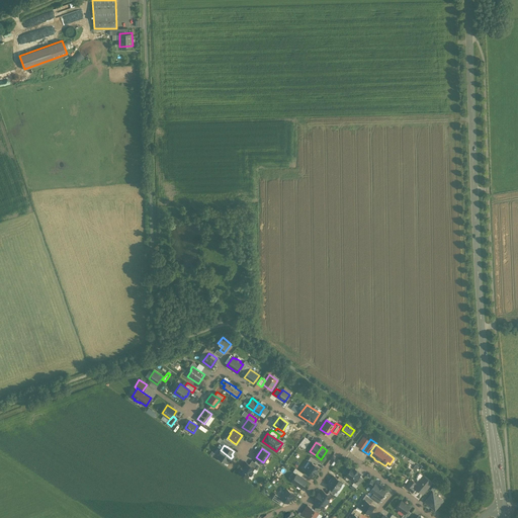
[(230,459),(231,458),(221,450),(217,455),(220,458),(226,462),(228,459),(230,459)]
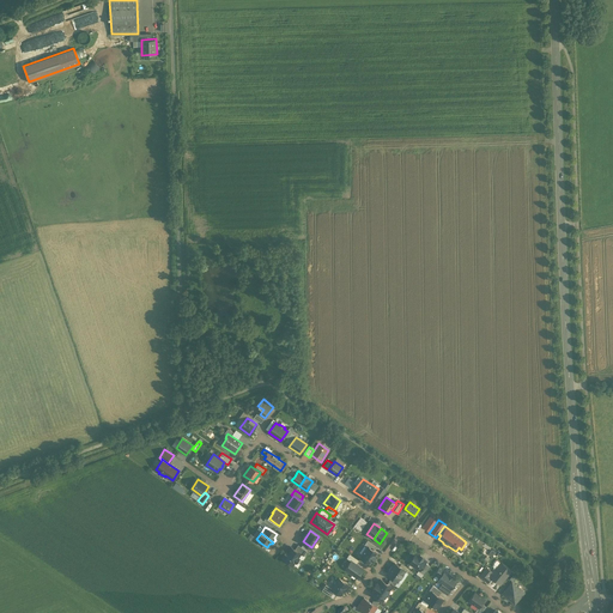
[(256,539),(250,534),(248,538),(259,545),(260,542),(256,539)]
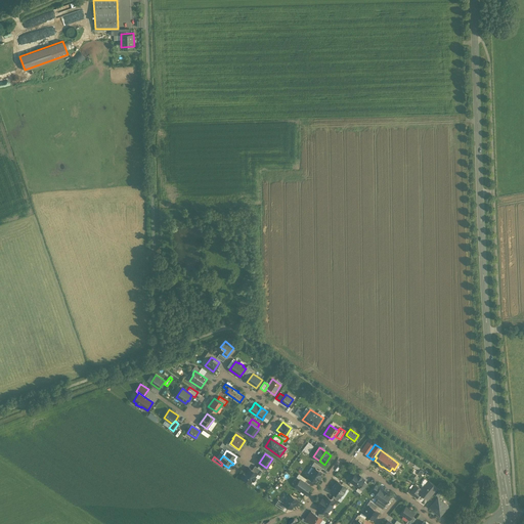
[(255,466),(252,470),(257,473),(257,474),(259,476),(262,471),(255,466)]
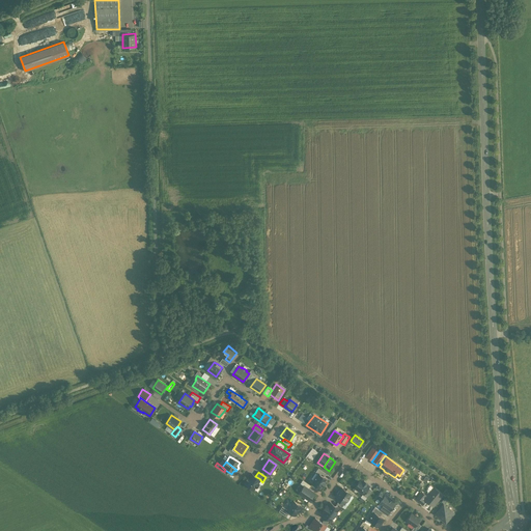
[(312,482),(320,487),(326,479),(317,473),(312,482)]
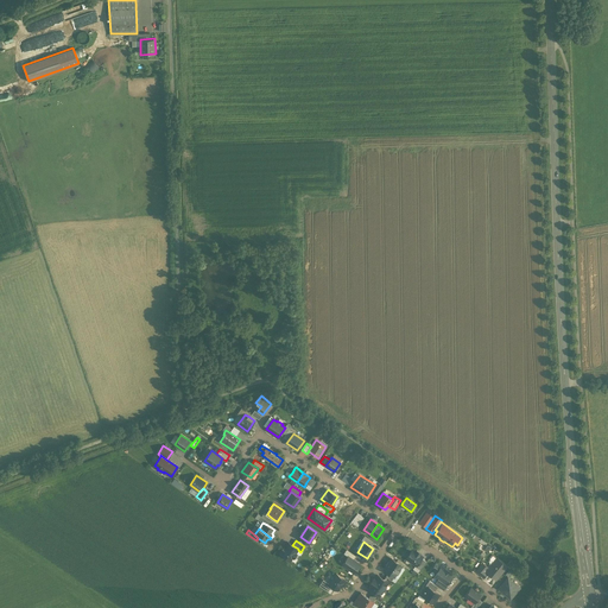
[(298,550),(298,549),(292,545),(289,543),(284,548),(282,550),(283,551),(280,553),(290,561),(292,557),(293,557),(297,553),(296,552),(298,550)]
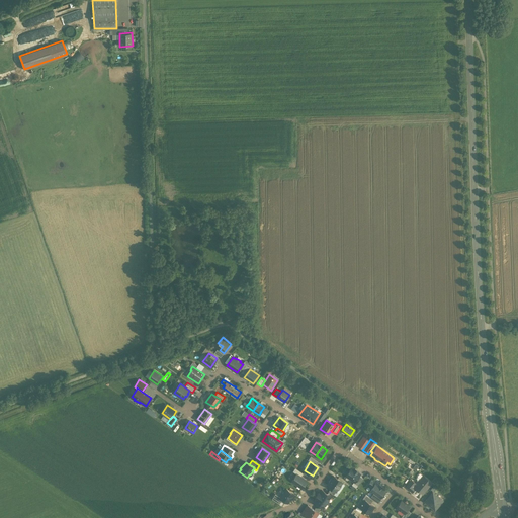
[(351,467),(346,476),(354,482),(359,476),(360,473),(357,471),(358,470),(355,468),(354,469),(351,467)]
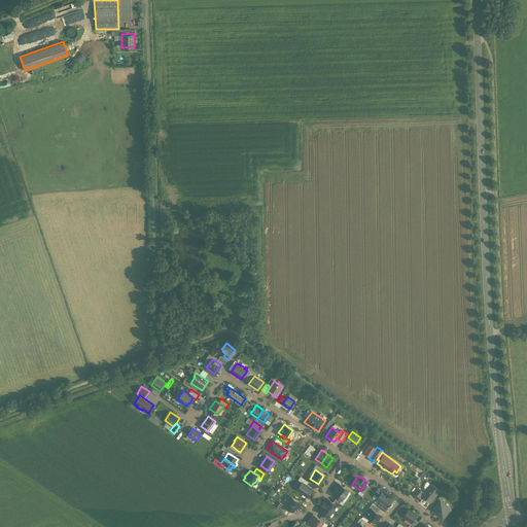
[(302,484),(297,490),(307,496),(311,490),(302,484)]
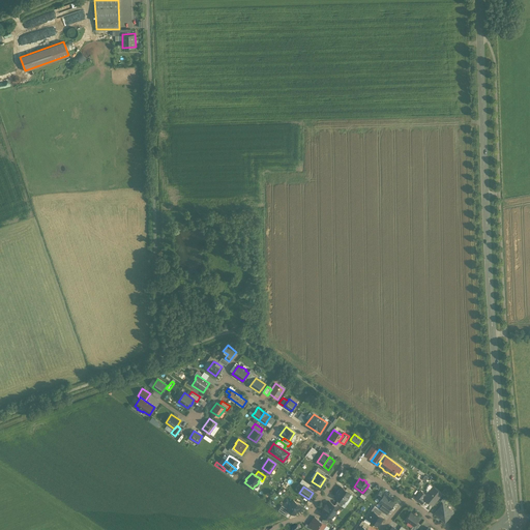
[(372,490),(367,487),(362,493),(361,494),(366,497),(372,490)]
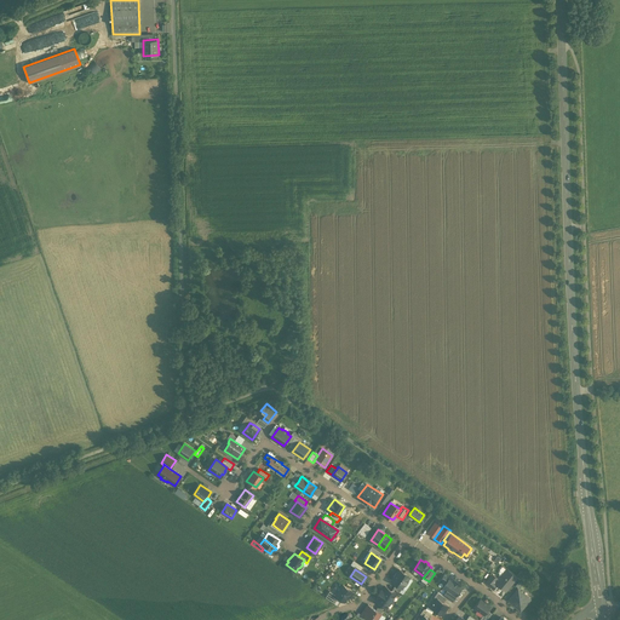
[(498,579),(495,583),(498,584),(505,591),(517,578),(506,569),(498,579)]
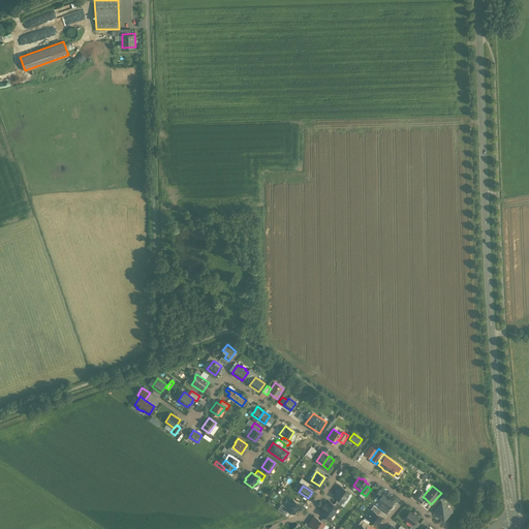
[(335,496),(343,501),(349,493),(341,487),(335,496)]
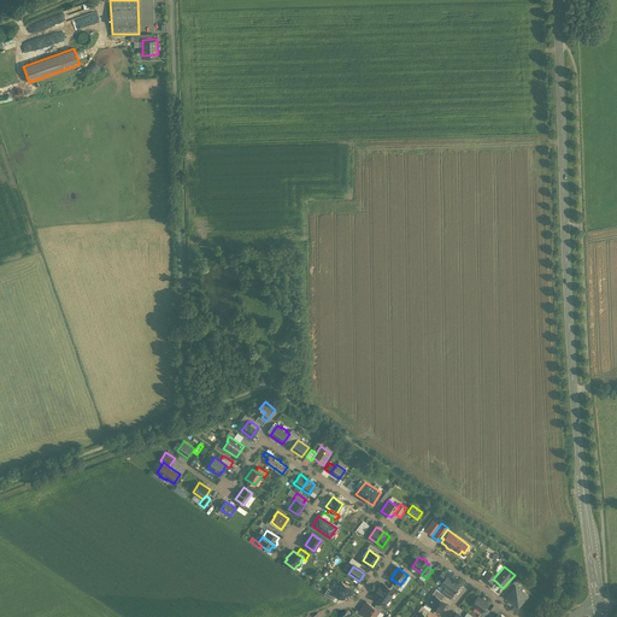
[(491,571),(483,580),(492,586),(495,581),(493,580),(495,576),(491,571)]
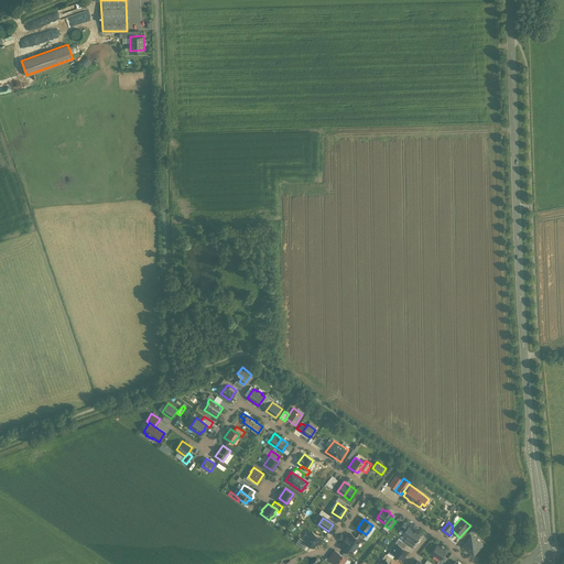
[(410,527),(404,534),(415,542),(421,534),(410,527)]
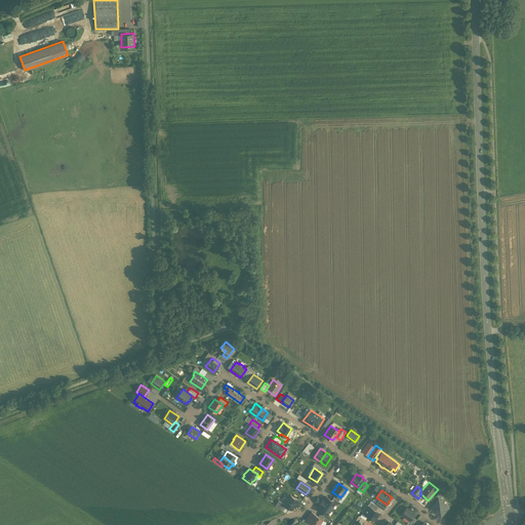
[(290,496),(285,503),(292,509),(297,501),(290,496)]
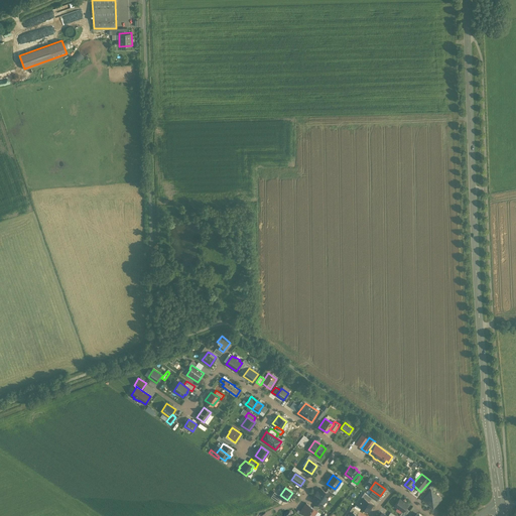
[(330,494),(320,488),(318,492),(317,491),(315,493),(326,500),(330,494)]
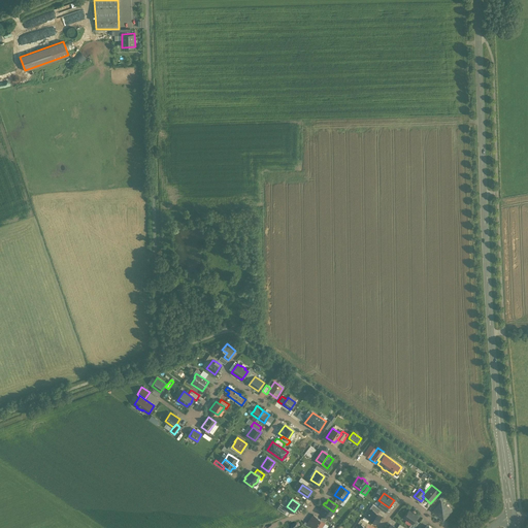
[(452,510),(441,502),(433,512),(442,520),(446,516),(447,517),(452,510)]
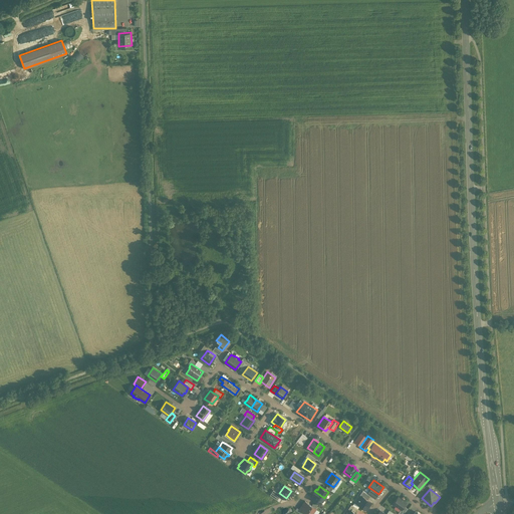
[(324,498),(314,491),(312,494),(313,495),(311,498),(320,504),(324,498)]
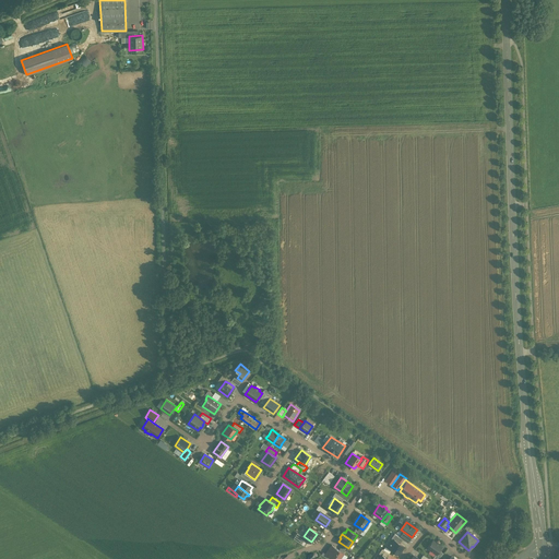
[(391,538),(394,539),(400,544),(403,539),(394,534),(391,538)]
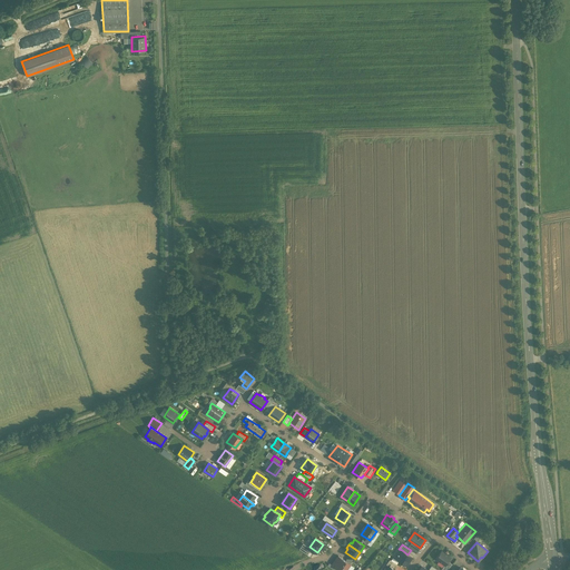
[(399,553),(395,557),(406,566),(412,558),(408,554),(402,550),(399,553)]
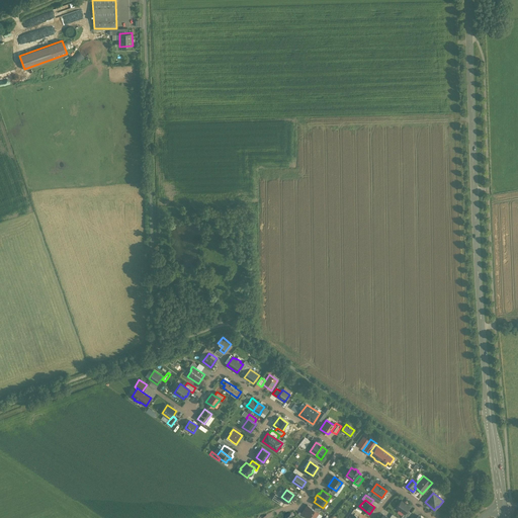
[(410,506),(402,501),(397,508),(405,514),(410,506)]
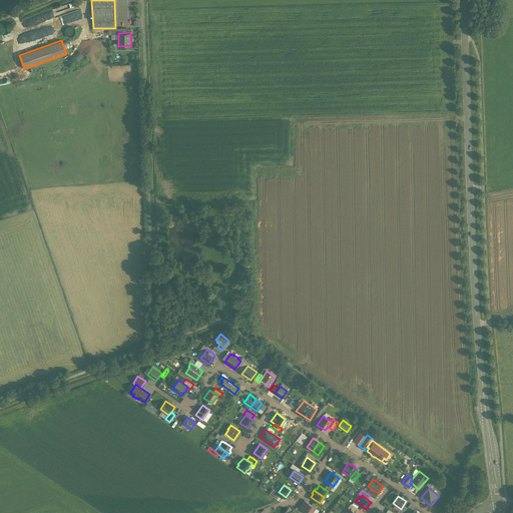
[(305,500),(299,508),(302,510),(306,512),(307,511),(310,512),(312,512),(316,508),(316,507),(311,504),(305,500)]
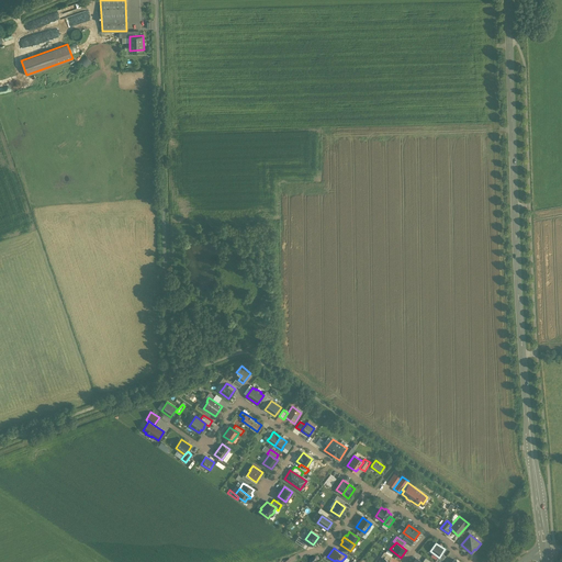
[(392,558),(384,552),(381,557),(383,558),(390,561),(392,558)]
